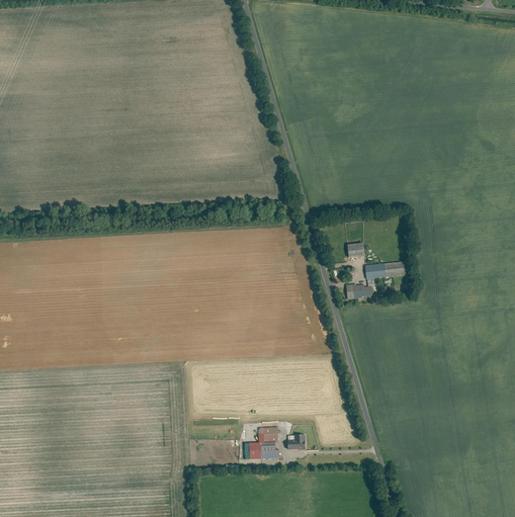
[(344,245),(345,258),(360,256),(359,243),(344,245)]
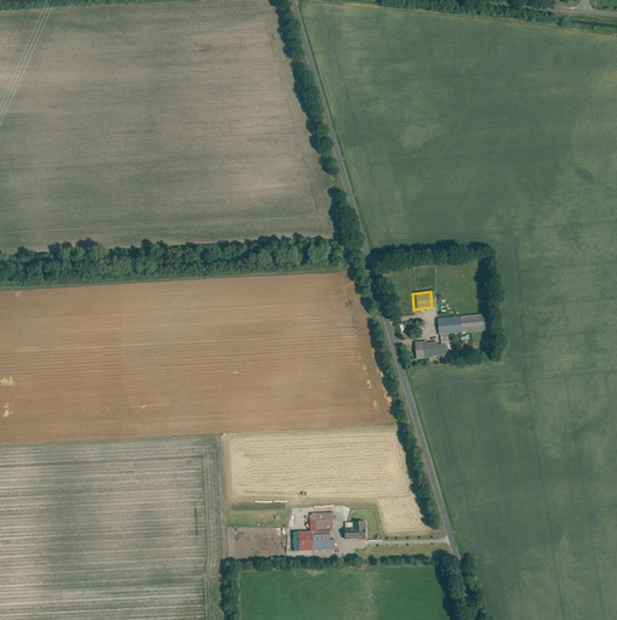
[(449,312),(439,313),(439,318),(433,318),(435,336),(445,335),(484,331),(481,313),(449,317),(449,312)]
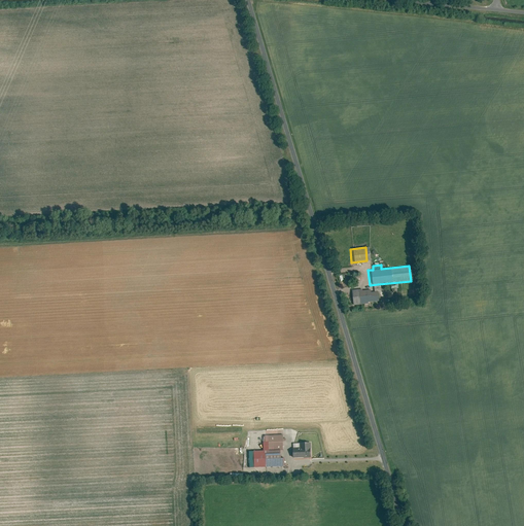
[(365,304),(365,302),(376,301),(375,291),(378,291),(378,284),(370,285),(371,291),(368,291),(368,289),(360,290),(359,288),(349,289),(350,305),(365,304)]
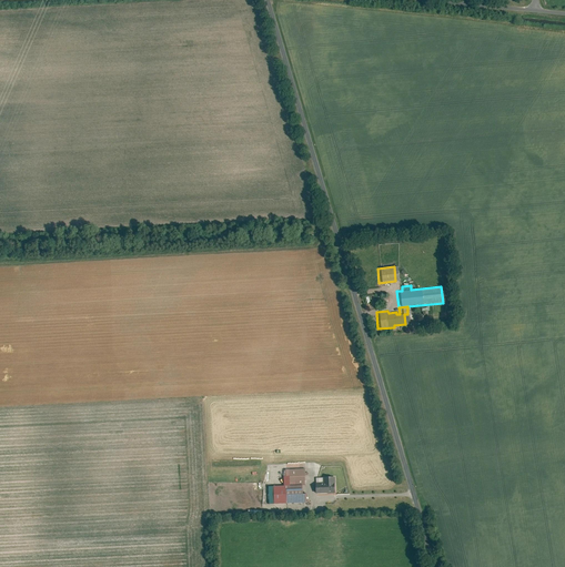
[(268,484),(268,502),(305,502),(305,492),(302,492),(302,484),(304,484),(303,467),(284,467),(284,475),(288,475),(289,484),(268,484)]
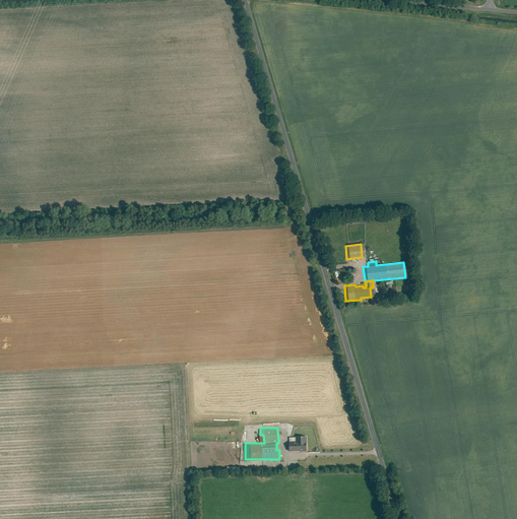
[(287,436),(288,450),(306,449),(306,436),(287,436)]
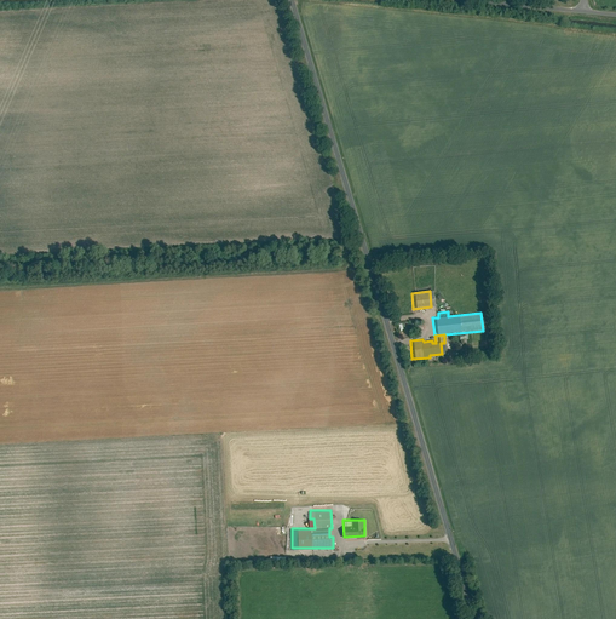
All buildings are outlined.
